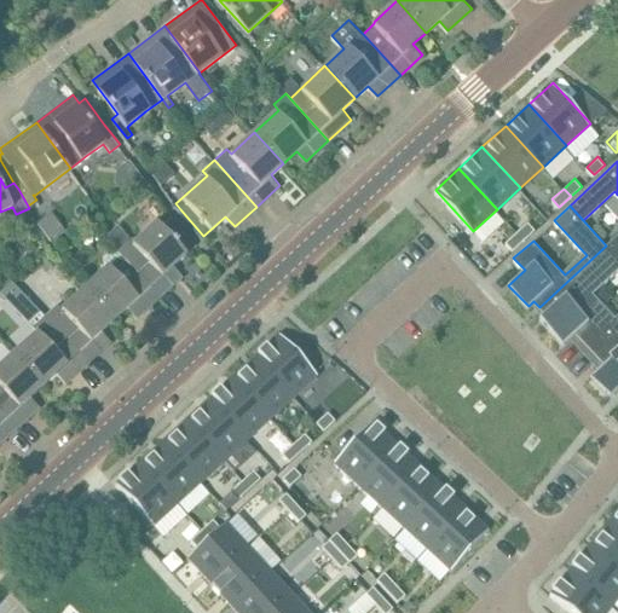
[(524,238),(536,229),(529,220),(517,231),(524,238)]
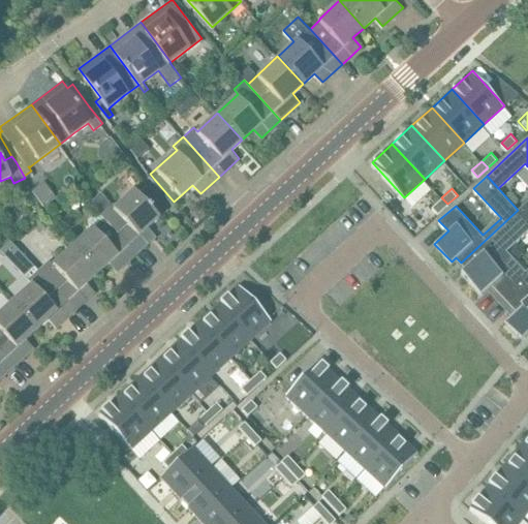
[(100,212),(99,213),(136,252),(156,235),(149,225),(157,218),(151,211),(152,210),(149,207),(148,208),(132,190),(115,207),(111,203),(100,212)]
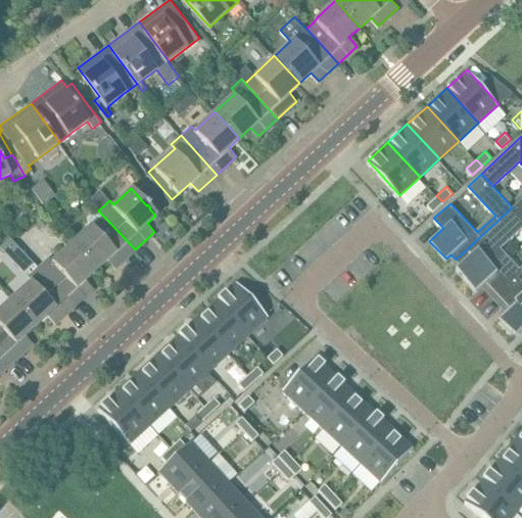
[(433,210),(442,201),(436,195),(427,203),(433,210)]
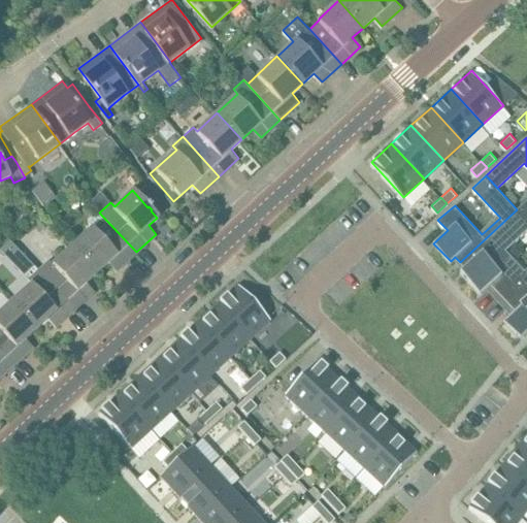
[(525,269),(505,249),(526,229),(526,216),(519,207),(517,209),(460,262),(465,267),(460,272),(481,294),(491,284),(499,293),(525,269)]
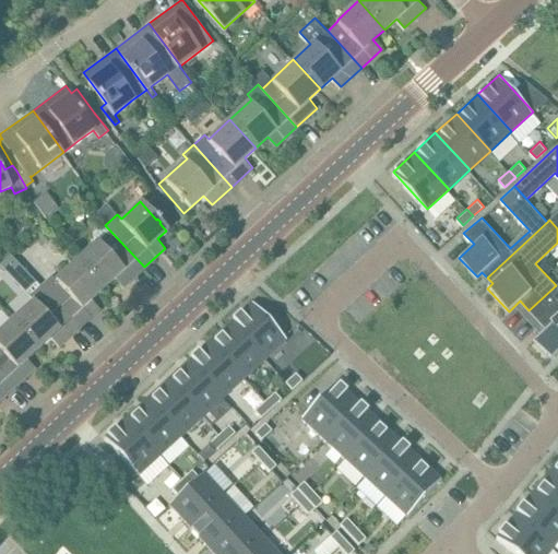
[(99,238),(76,259),(103,289),(116,277),(123,285),(144,267),(105,225),(95,234),(99,238)]
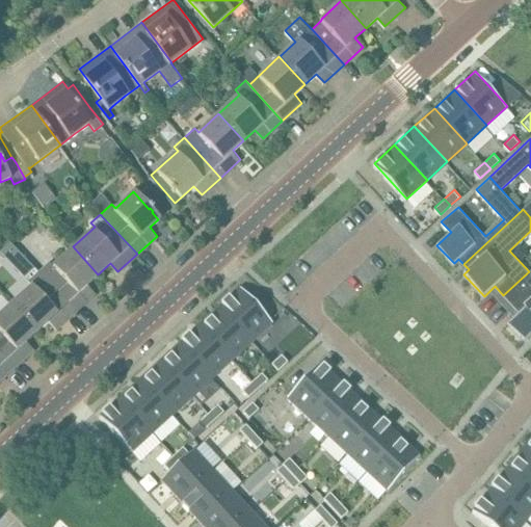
[(11,240),(1,249),(9,259),(20,249),(11,240)]
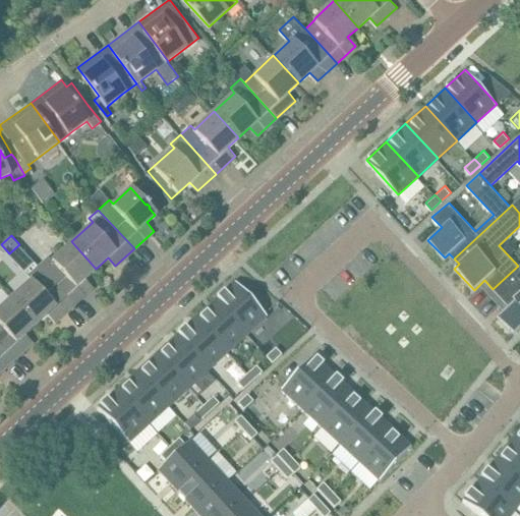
[(48,254),(38,264),(74,304),(94,286),(85,278),(96,269),(71,241),(52,260),(48,254)]
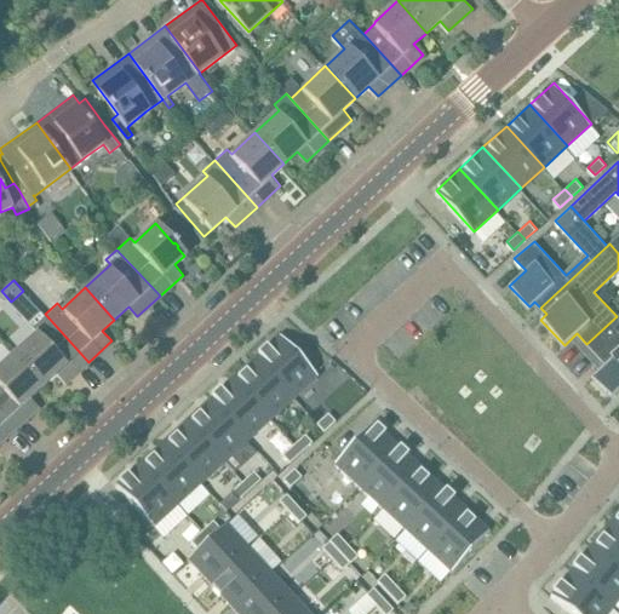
[(39,330),(13,353),(44,384),(57,372),(67,382),(89,362),(45,314),(34,323),(39,330)]
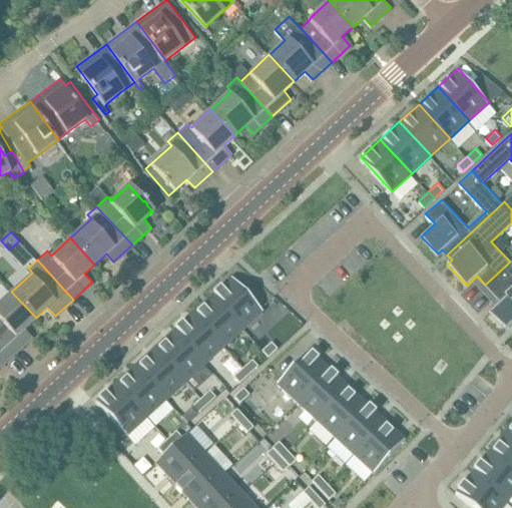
[(511,260),(510,262),(485,285),(500,301),(490,310),(506,328),(511,322),(511,260)]
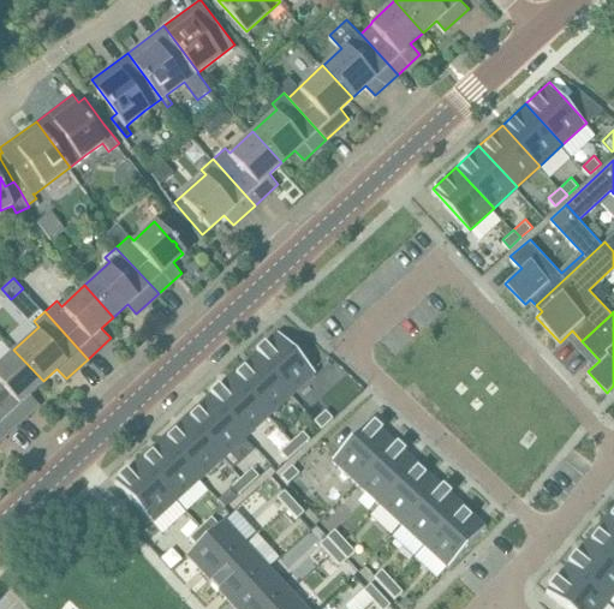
[(293,392),(316,370),(279,329),(255,351),(293,392)]
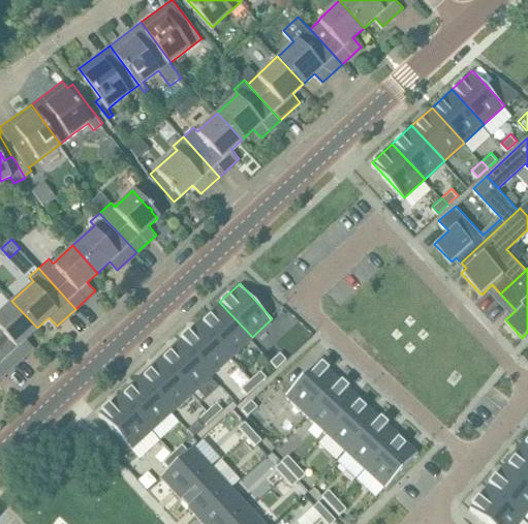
[(0,348),(14,364),(34,346),(27,338),(37,328),(11,301),(0,311),(0,348)]
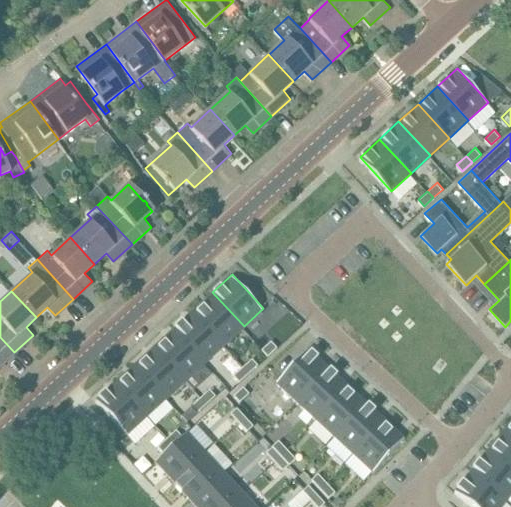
[(244,326),(212,292),(193,310),(224,344),(244,326)]
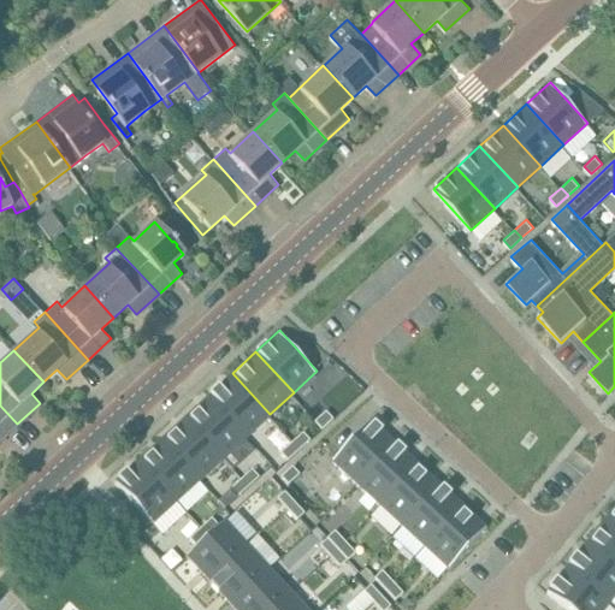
[(270,414),(232,373),(210,395),(247,436),(270,414)]
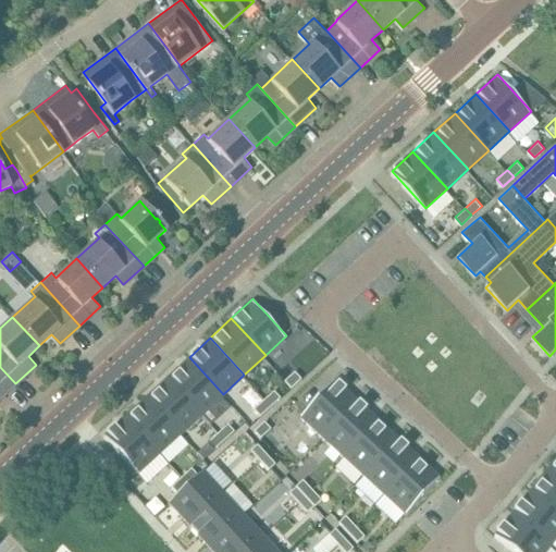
[(223,394),(189,357),(168,377),(202,414),(223,394)]
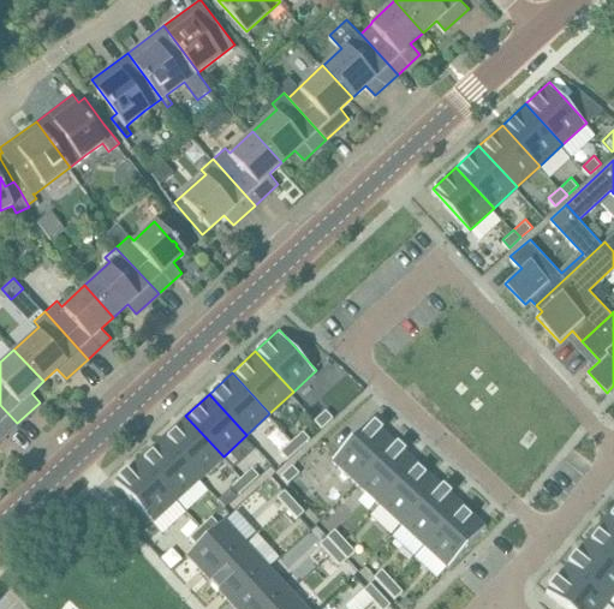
[(0,439),(17,423),(0,405),(0,439)]
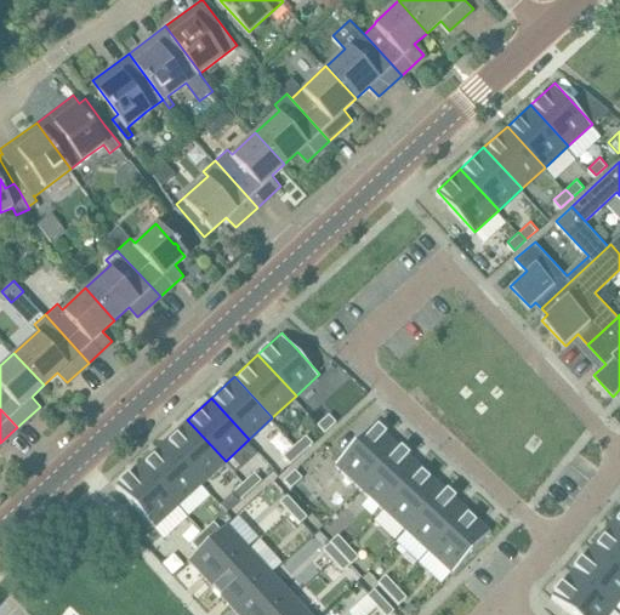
[(325,430),(336,420),(329,411),(318,422),(325,430)]
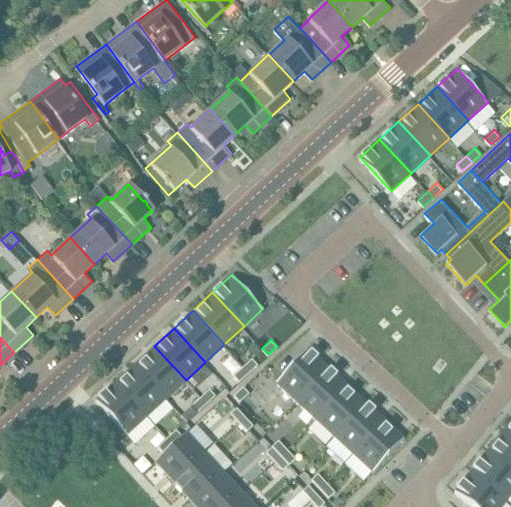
[(186,380),(154,346),(135,363),(166,397),(186,380)]
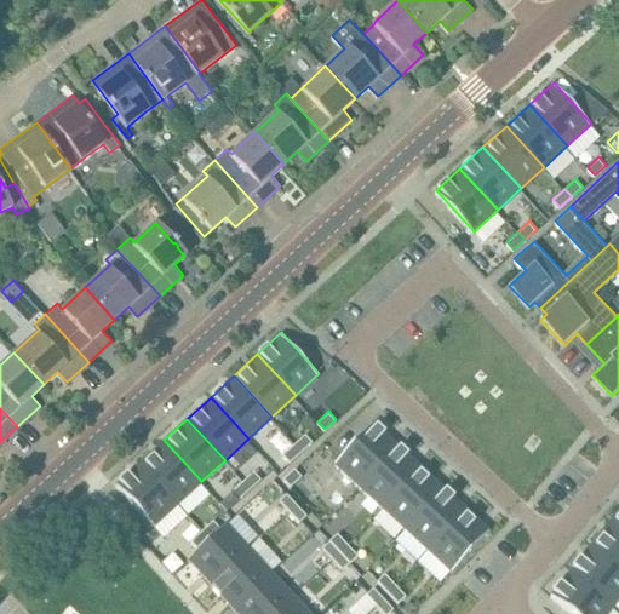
[(359,483),(396,442),(373,420),(336,462),(359,483)]
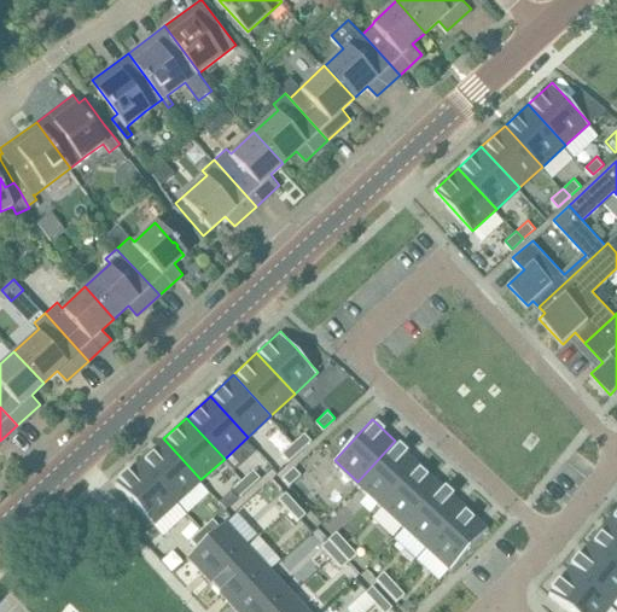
[(312,438),(304,431),(294,441),(301,449),(312,438)]
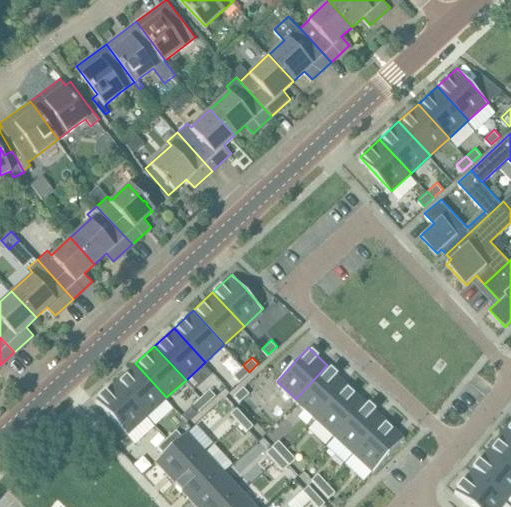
[(166,397),(135,363),(115,381),(147,415),(166,397)]
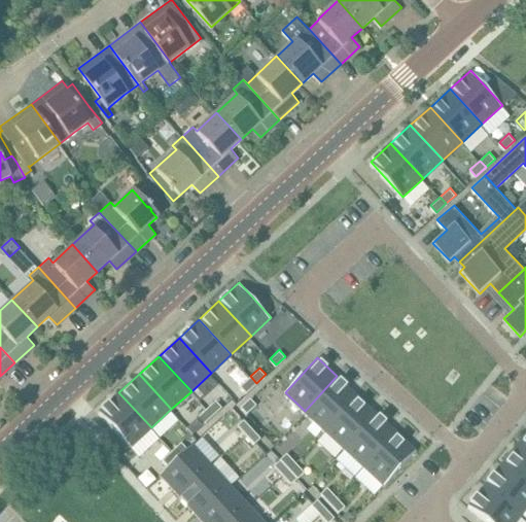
[(247,391),(256,383),(250,376),(241,385),(247,391)]
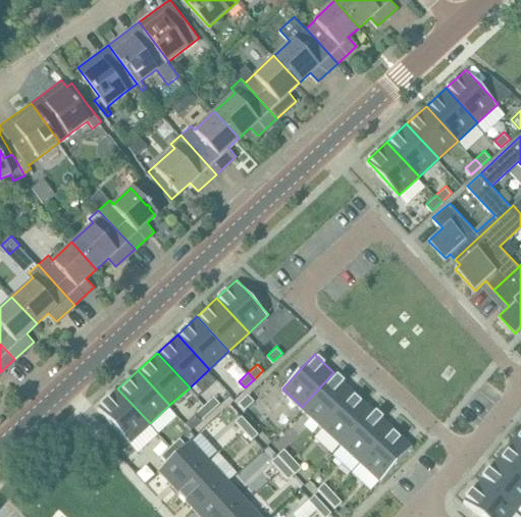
[(321,425),(354,391),(333,372),(302,407),(321,425)]
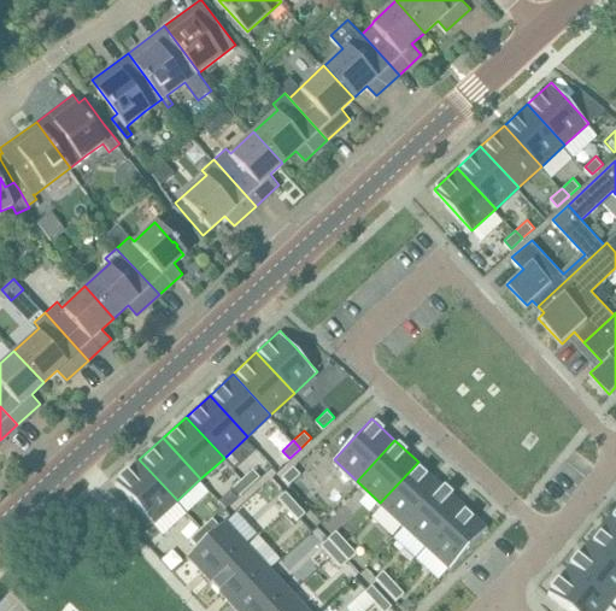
[(139,459),(116,481),(163,532),(186,510),(177,500),(139,459)]
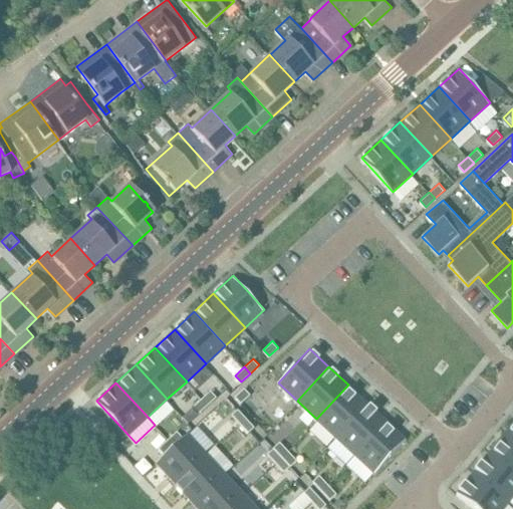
[(336,437),(367,403),(348,385),(316,419),(336,437)]
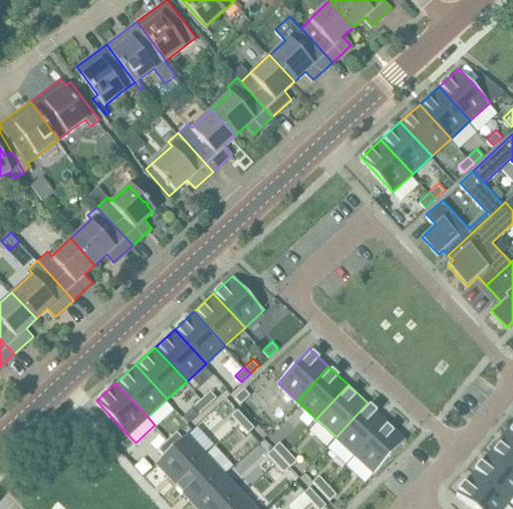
[(250,393),(245,387),(235,396),(241,402),(250,393)]
